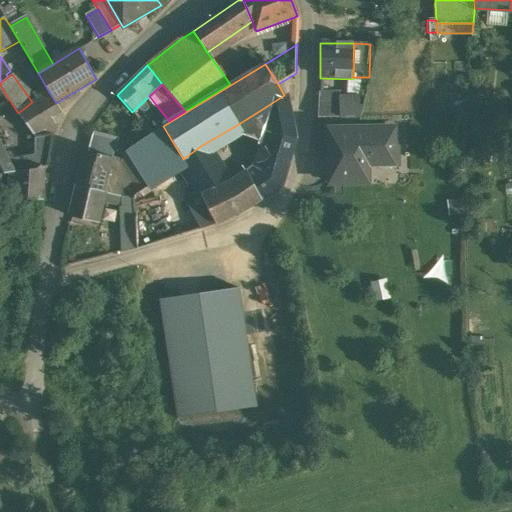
[(32,102),(18,113),(35,137),(47,136),(44,130),(55,124),(49,115),(59,109),(56,103),(49,92),(32,102)]
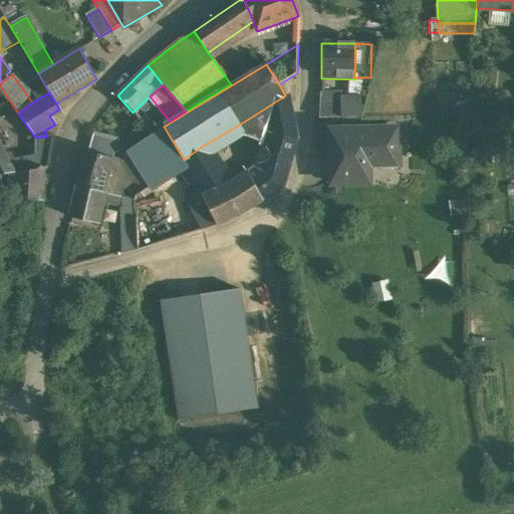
[(358,92),(320,93),(320,118),(358,117),(358,92)]
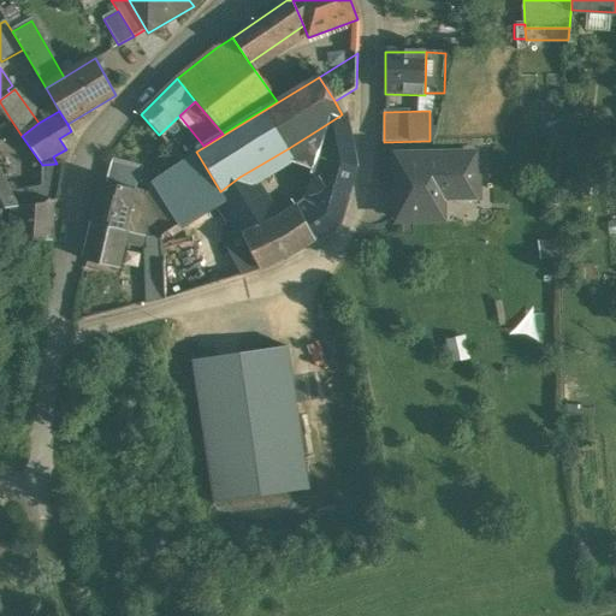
[(342,114),(321,128),(330,161),(354,169),(342,114)]
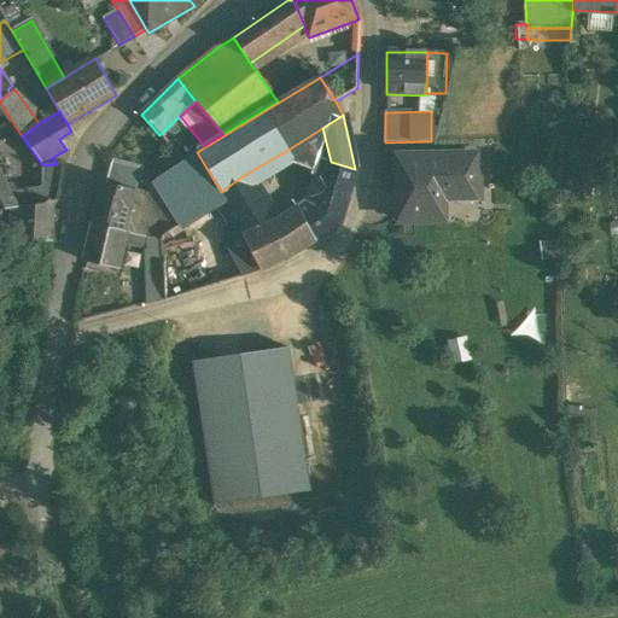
[(221,192),(197,152),(196,151),(182,159),(151,182),(174,221),(221,192)]
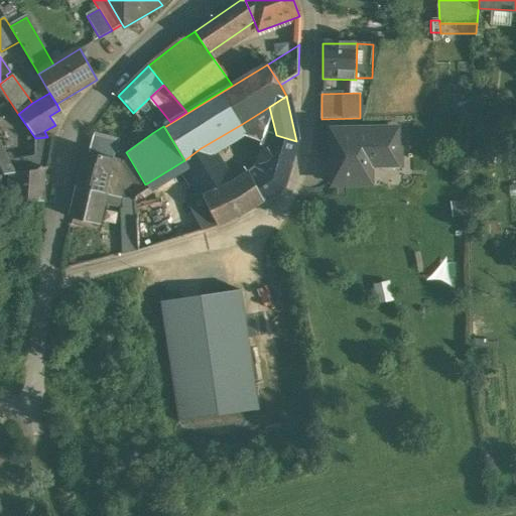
[(396,130),(332,131),(333,184),(361,184),(360,166),(396,165),(397,165),(402,165),(401,147),(396,147),(396,130)]
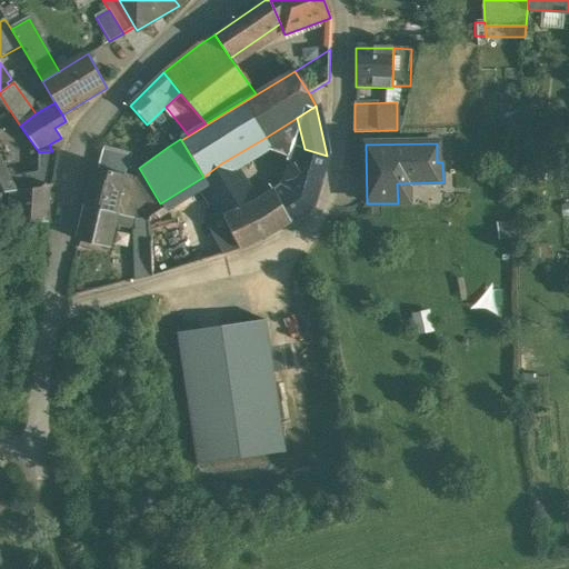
[(305,149),(290,191),(278,200),(290,222),(312,208),(327,156),(305,149)]
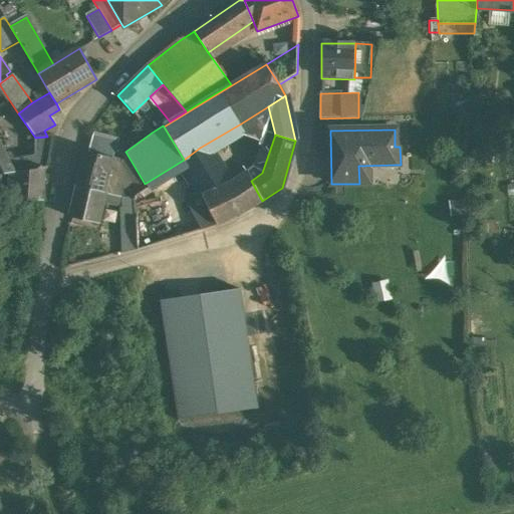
[(32,156),(7,160),(14,173),(44,170),(48,169),(53,136),(47,137),(35,138),(32,156)]
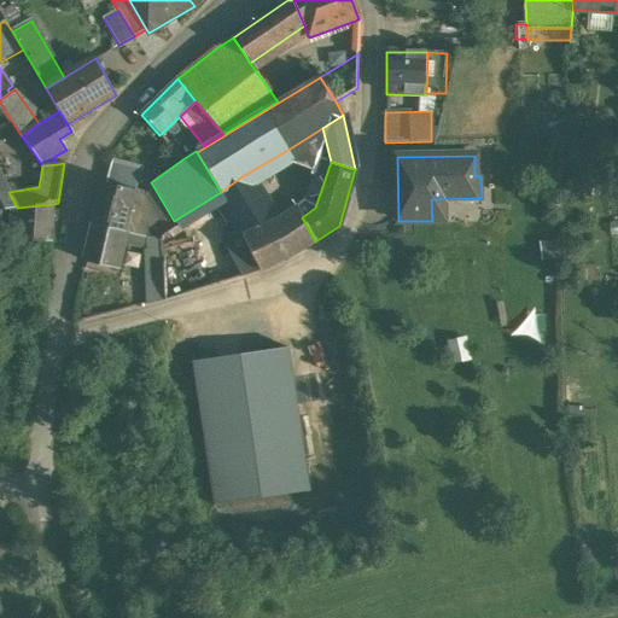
[(111,165),(108,178),(135,185),(139,172),(111,165)]
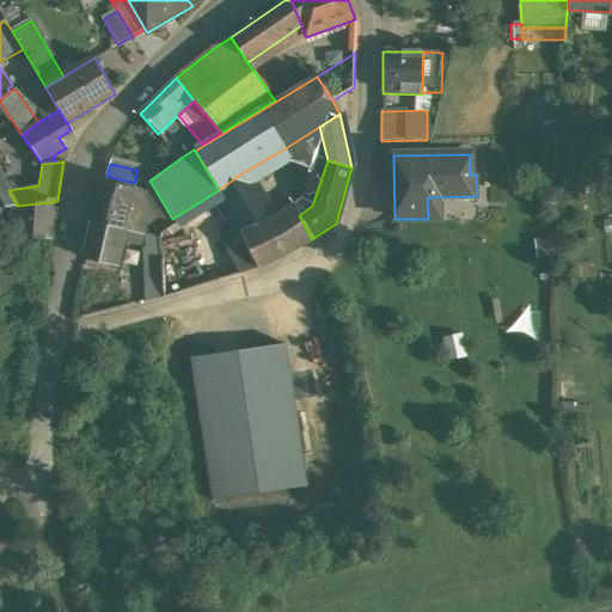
[(0,171),(0,209),(12,207),(17,206),(8,190),(0,171)]
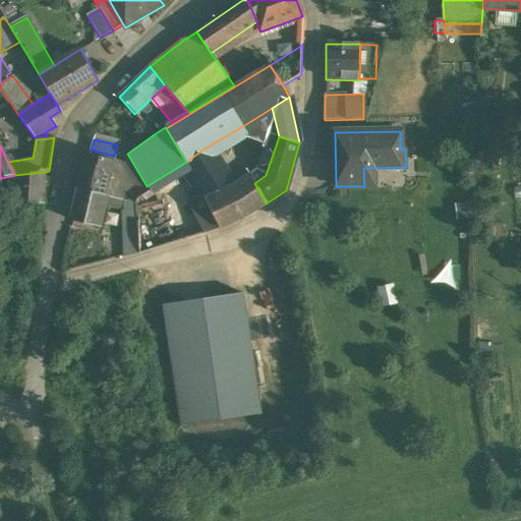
[(224,174),(203,150),(186,162),(209,198),(231,187),(224,174)]
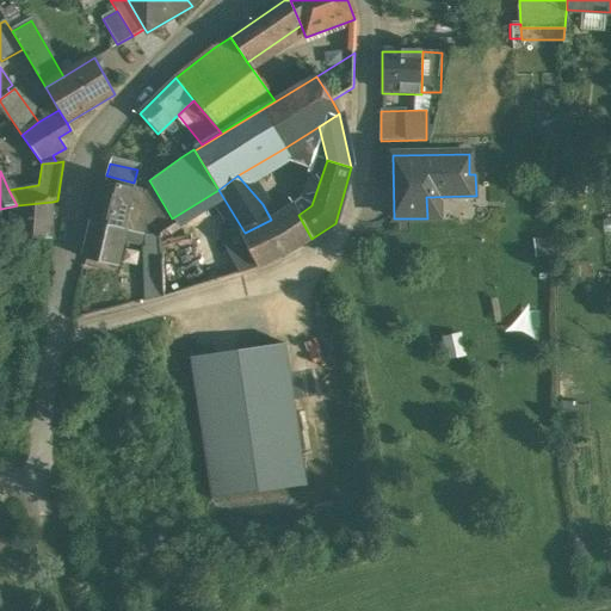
[(133,189),(99,181),(91,222),(92,223),(122,229),(124,229),(127,216),(133,189)]
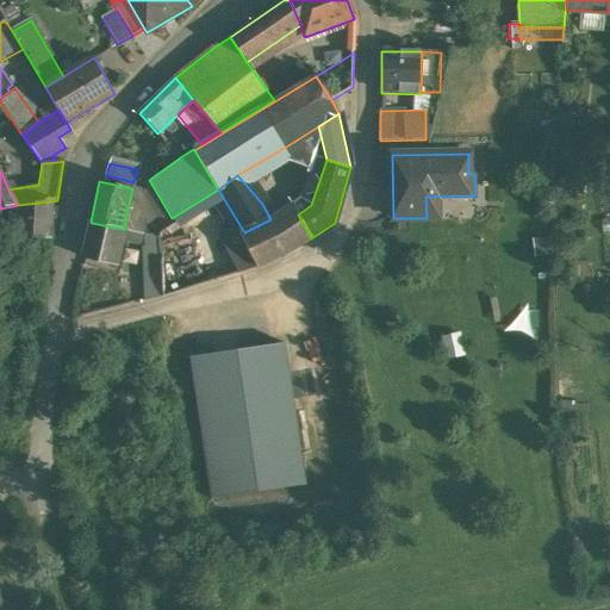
[(53,201),(17,205),(17,211),(16,237),(51,237),(53,212),(53,201)]
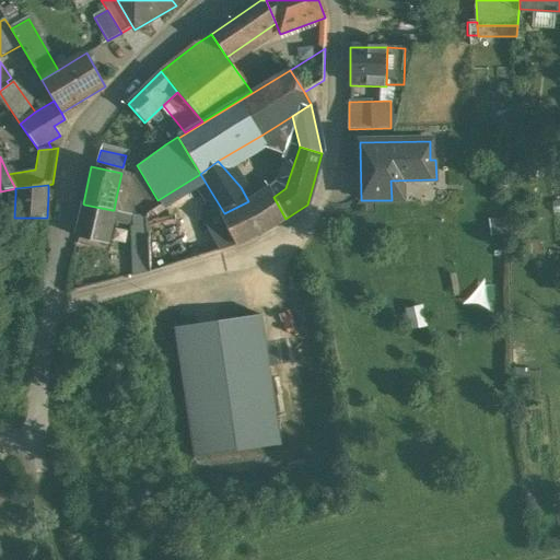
[(224,213),(221,216),(226,226),(235,243),(236,245),(268,231),(268,230),(286,219),(273,197),(269,189),(253,199),(248,201),(224,213)]
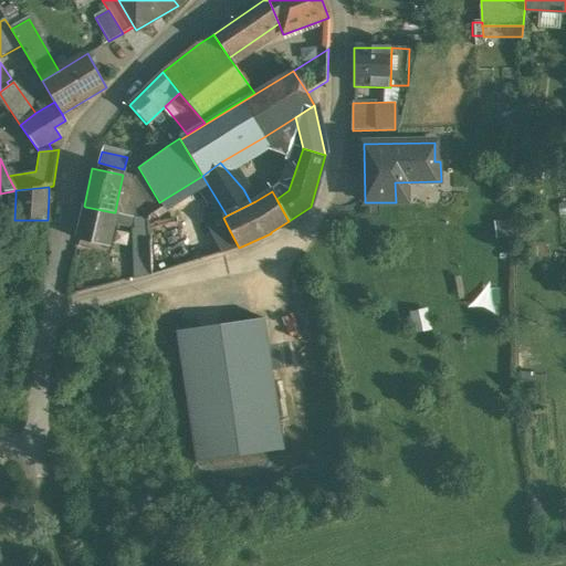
[(148,207),(117,200),(115,212),(146,220),(148,207)]
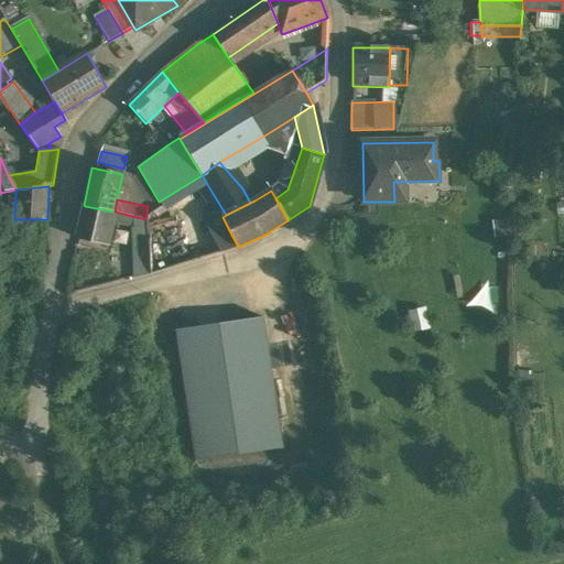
[(165,205),(148,217),(149,235),(151,273),(194,261),(187,243),(182,226),(173,203),(165,205)]
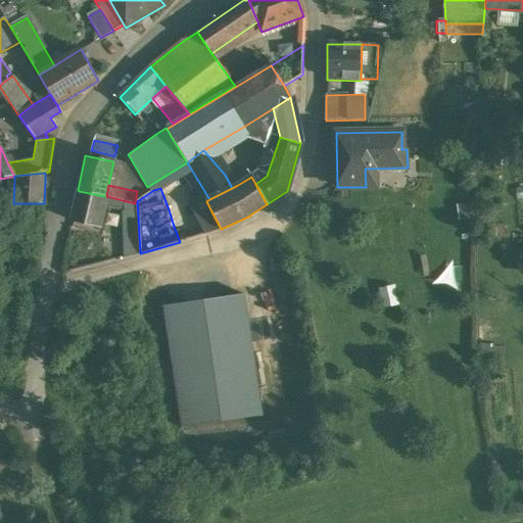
[(104,196),(79,191),(72,222),(98,228),(102,204),(104,196)]
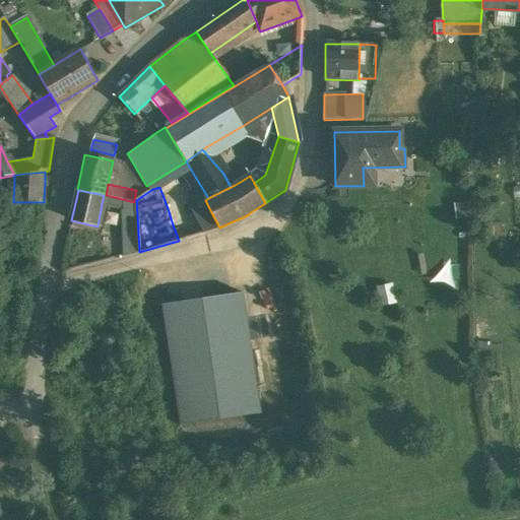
[(106,195),(104,195),(102,203),(123,208),(124,219),(137,216),(136,202),(134,202),(106,195)]
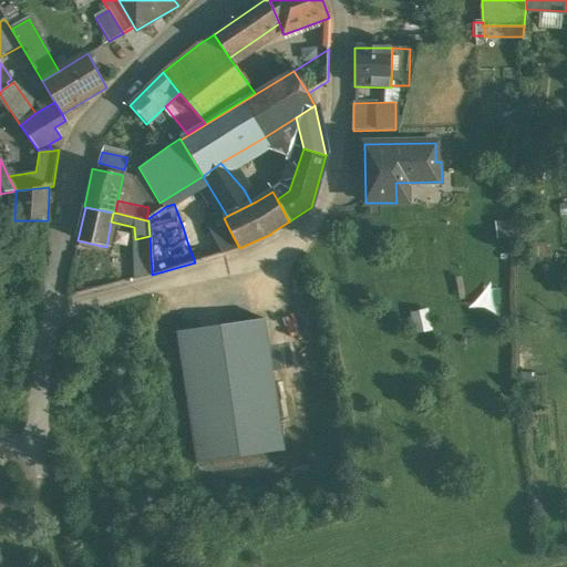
[(229,229),(188,245),(195,263),(238,246),(229,229)]
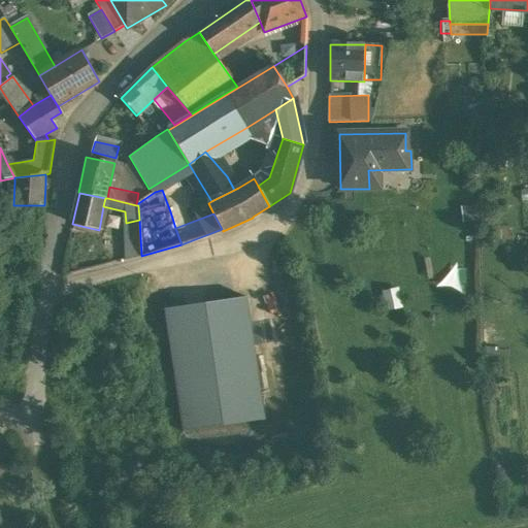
[(139,220),(126,223),(127,260),(141,256),(139,220)]
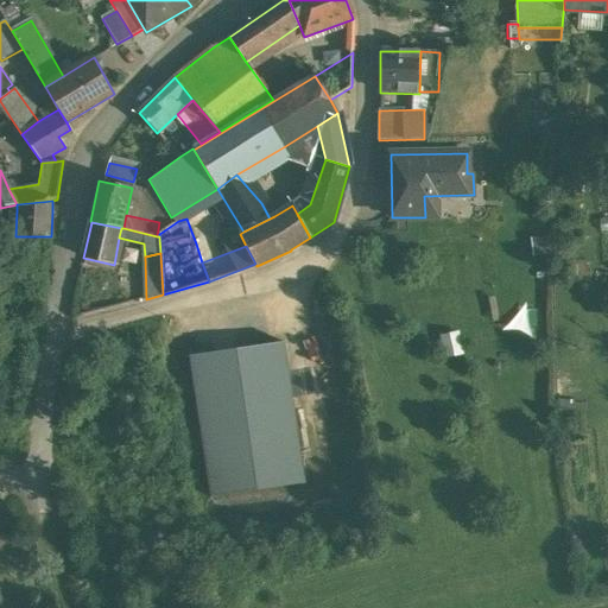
[(191,360),(209,496),(302,485),(283,348),(191,360)]
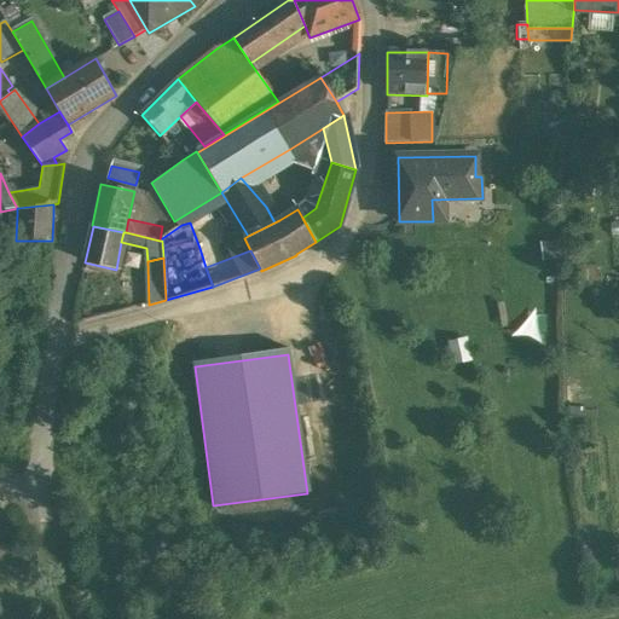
[(594,424),(596,411),(572,406),(570,420),(594,424)]
